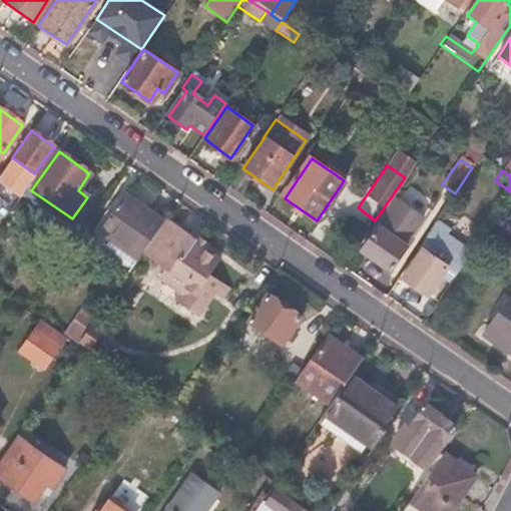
[(97,232),(136,260),(142,252),(161,223),(122,196),(97,232)]
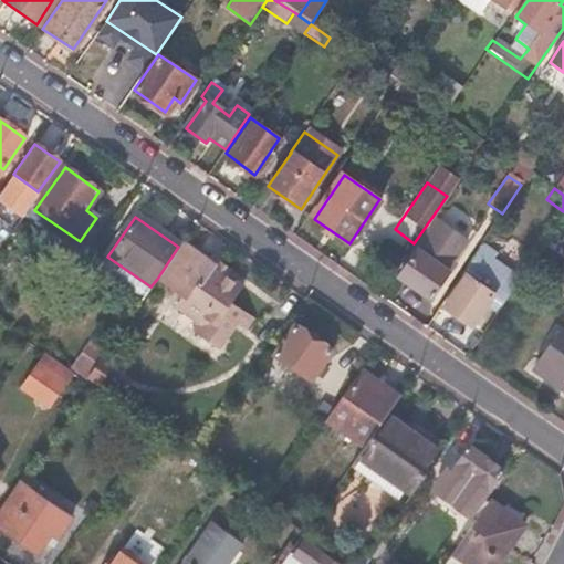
[(450,262),(465,239),(436,220),(398,275),(428,298),(452,264),(450,262)]
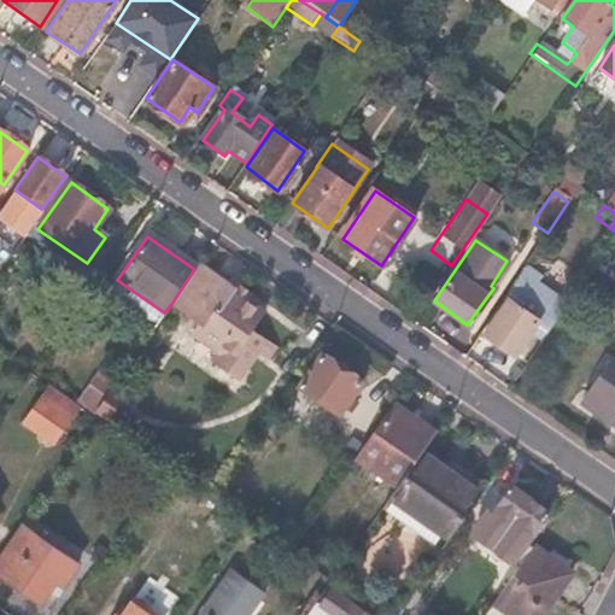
[(227,281),(199,262),(194,269),(171,304),(197,322),(203,326),(195,337),(218,351),(211,361),(234,375),(253,349),(262,337),(251,329),(263,312),(245,300),(233,292),(236,287),(227,281)]
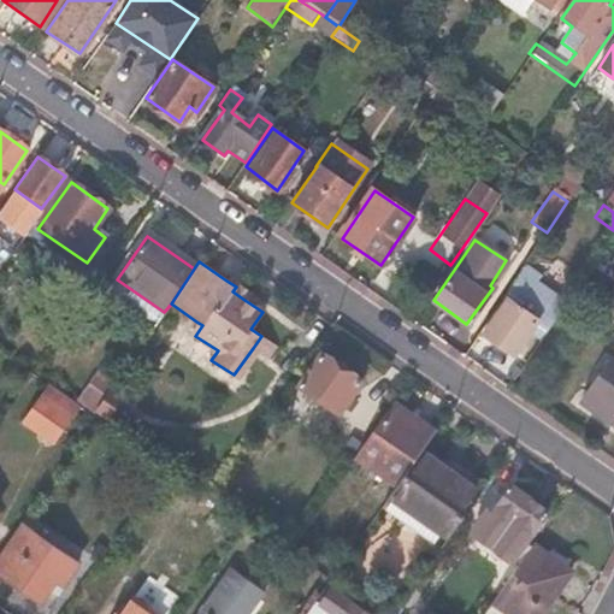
[(229,277),(226,281),(236,287),(232,291),(244,300),(251,291),(229,277)]
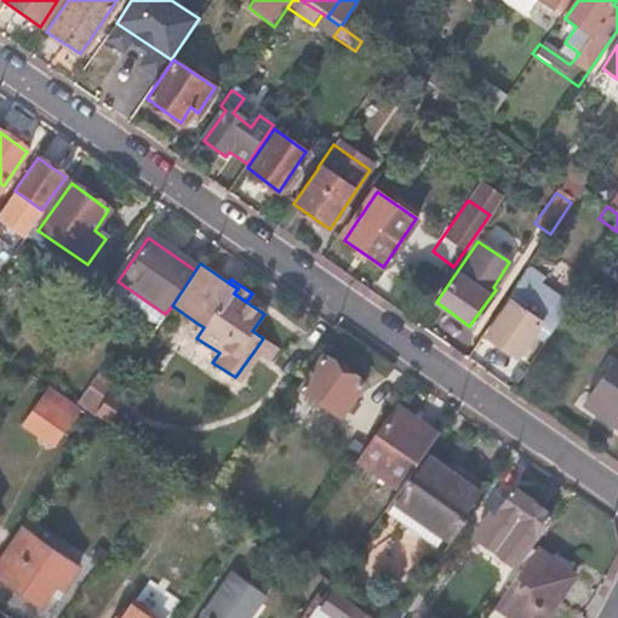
[(549,336),(564,315),(571,304),(537,279),(530,289),(518,280),(505,297),(509,302),(484,336),(516,358),(532,335),(537,327),(549,336)]
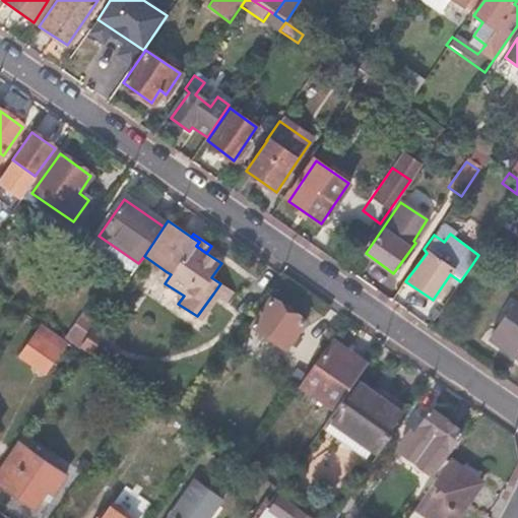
[(171,274),(166,271),(160,279),(165,283),(171,274)]
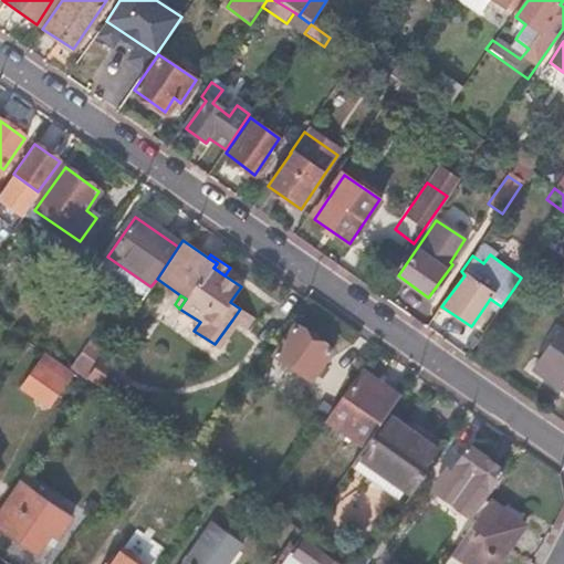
[(486,305),(495,313),(501,306),(490,299),(486,305)]
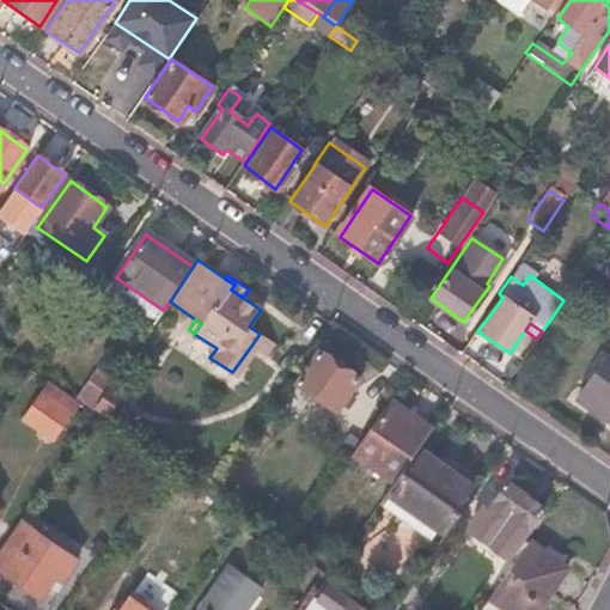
[(274,345),(260,334),(251,346),(266,357),(274,345)]
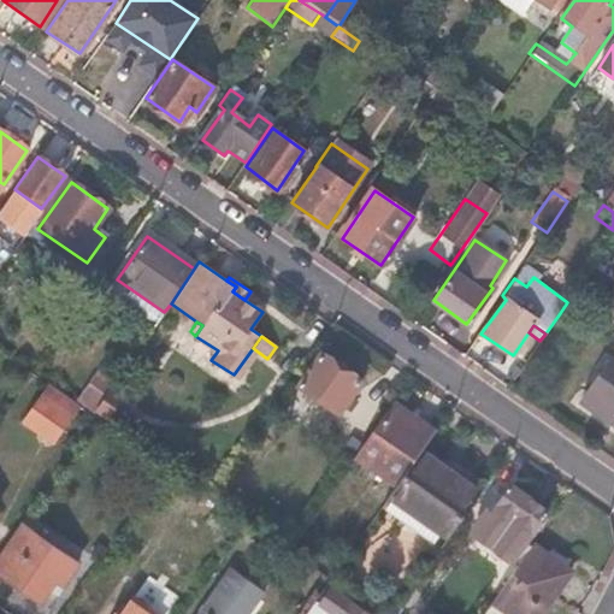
[(361,383),(322,356),(300,388),(338,415),(361,383)]
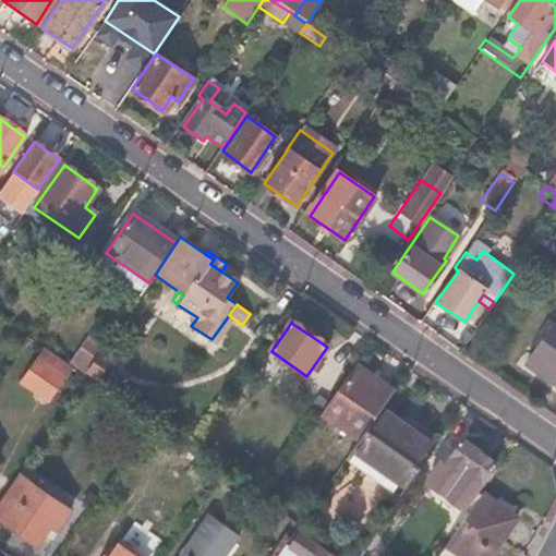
[(555,328),(553,327),(526,365),(550,384),(555,374),(555,328)]
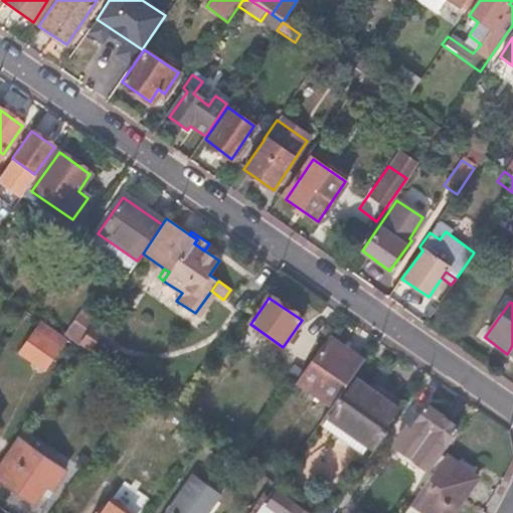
[(59,351),(65,342),(38,324),(33,331),(59,351)]
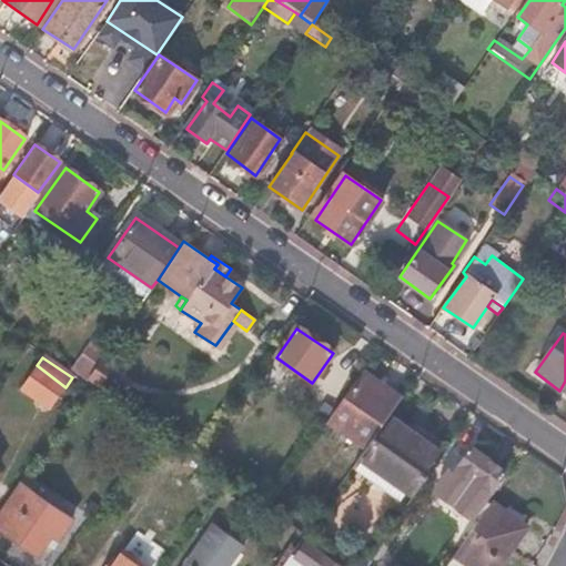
[(52,405),(66,387),(37,365),(19,388),(34,401),(39,394),(52,405)]
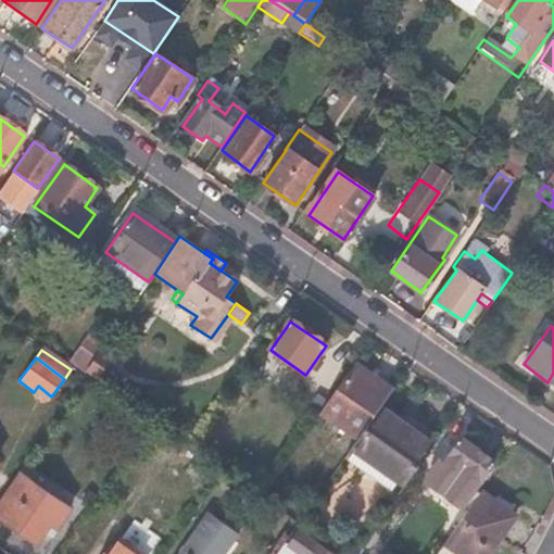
[(330,397),(319,412),(357,440),(380,407),(392,391),(357,366),(334,400),(330,397)]
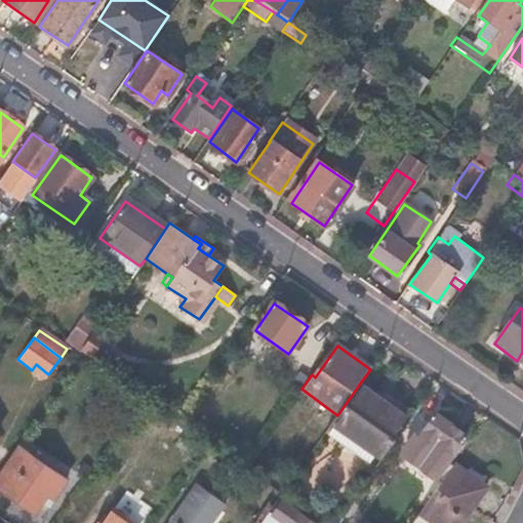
[(383,456),(409,419),(359,385),(337,415),(332,423),(383,456)]
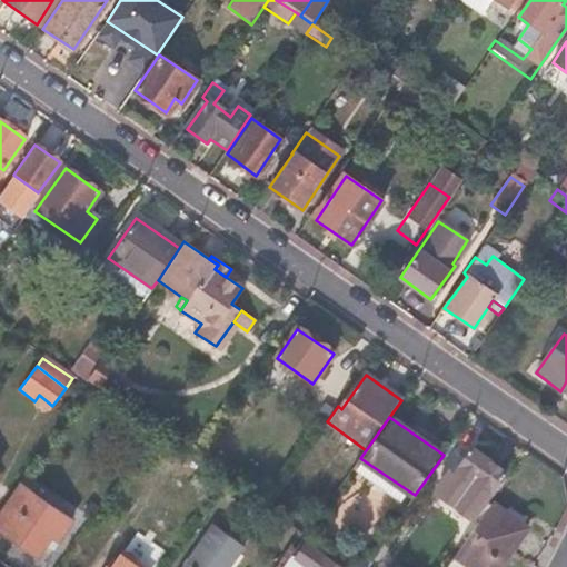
[(471,521),(504,474),(470,449),(438,497),(471,521)]
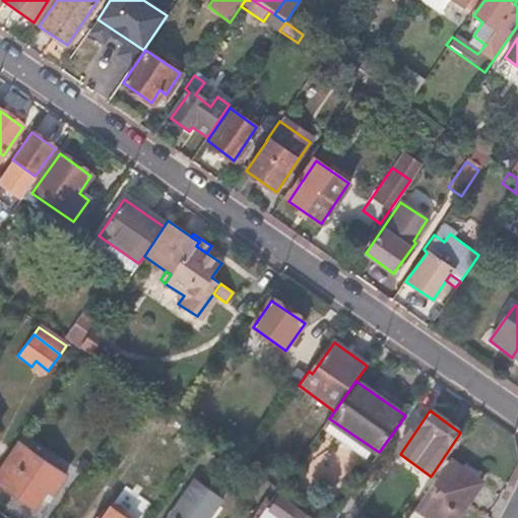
[(16,444),(0,467),(0,484),(33,508),(45,490),(53,495),(65,476),(16,444)]
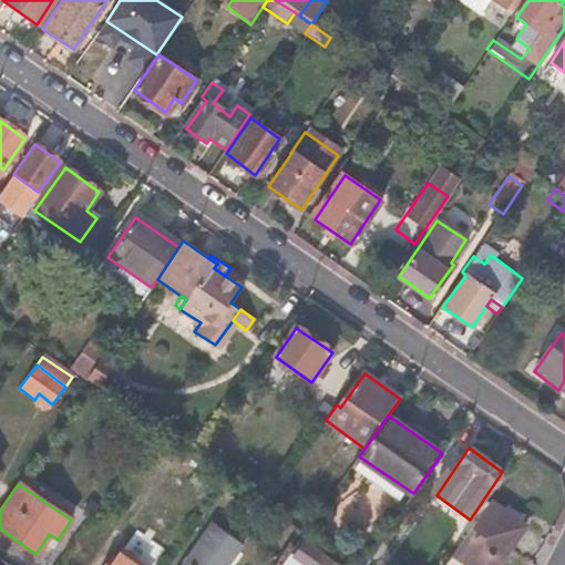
[(490,502),(452,555),(466,564),(494,564),(522,525),(490,502)]
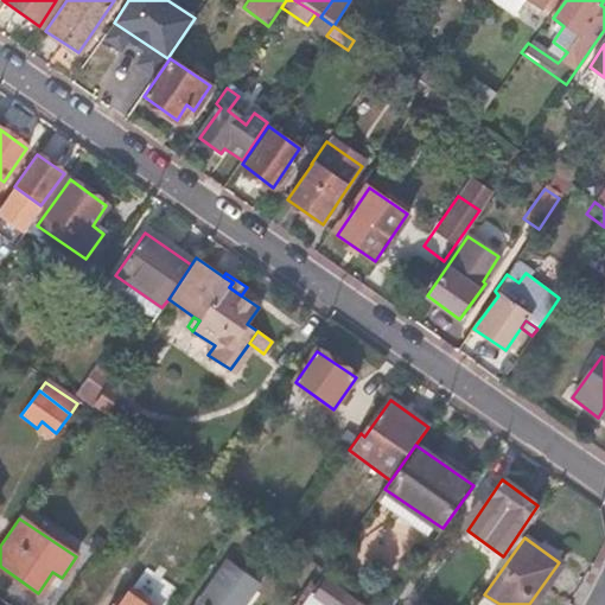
[(247,604),(260,586),(228,564),(197,604),(247,604)]
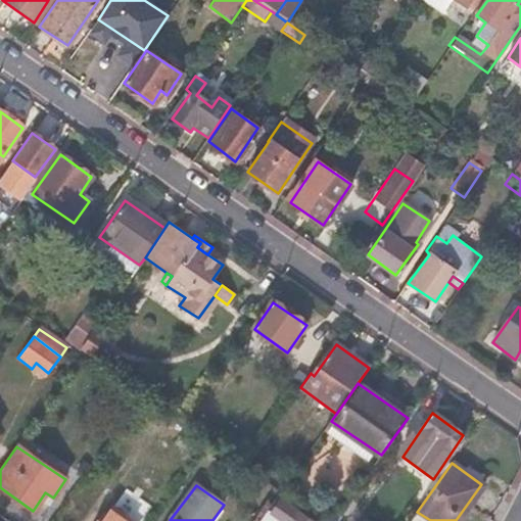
[(317,520),(279,494),(267,512),(273,517),(278,520),(317,520)]
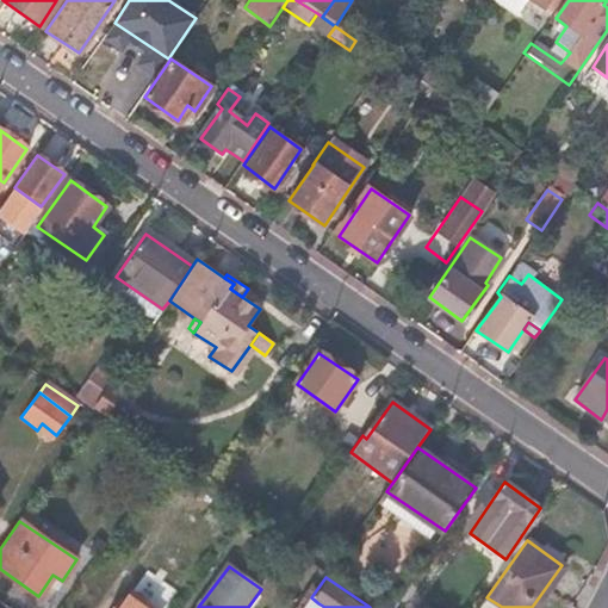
[(142,607),(143,602),(132,594),(124,605),(119,601),(113,607),(142,607)]
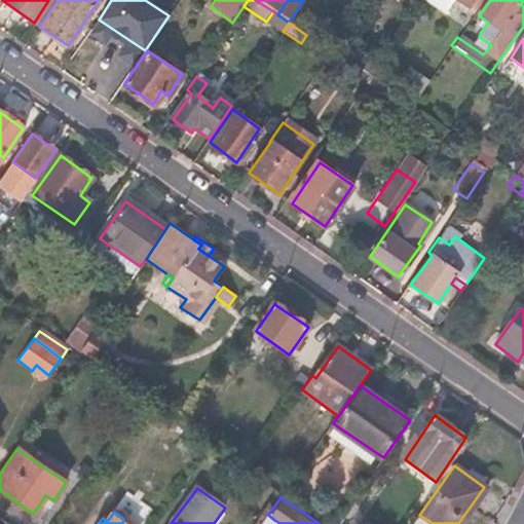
[(268,515),(262,523),(271,523),(274,520),(268,515)]
